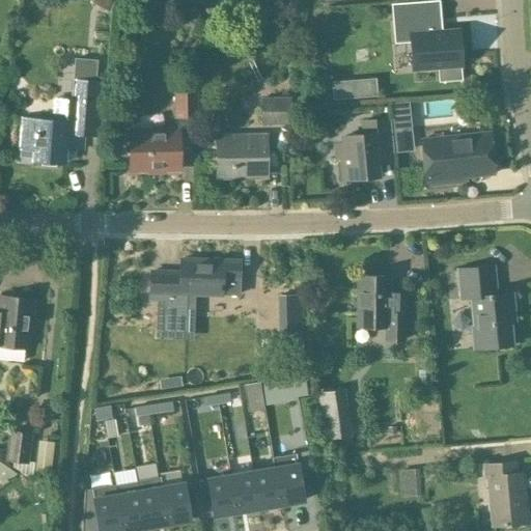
[(178,25),(199,26),(199,8),(178,8),(178,25)]
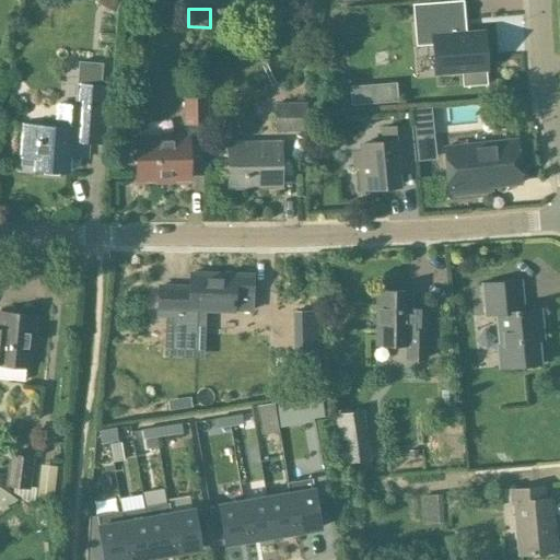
[(218,27),(237,27),(237,9),(217,9),(218,27)]
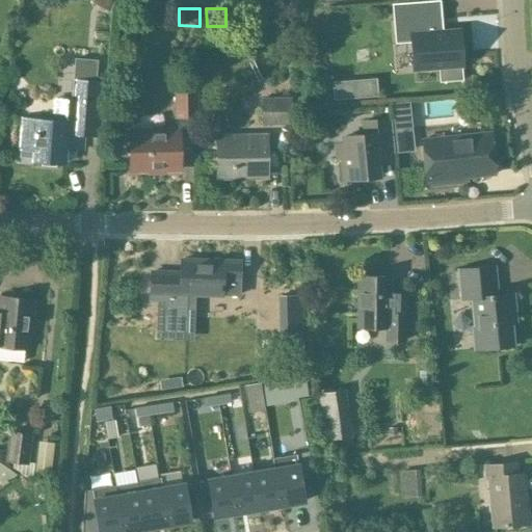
[(461,68),(459,30),(432,32),(431,16),(394,19),(396,43),(411,42),(414,71),(461,68)]
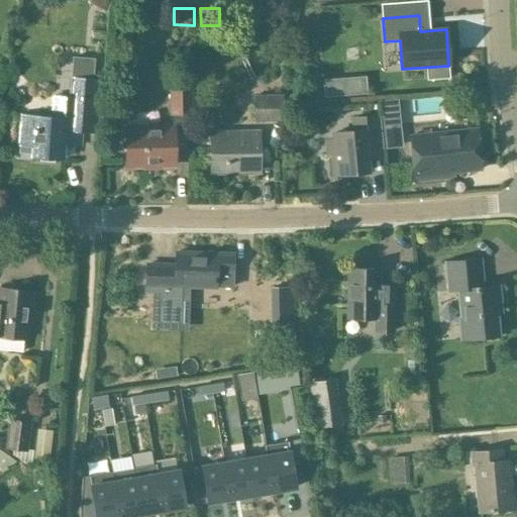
[(31,157),(63,159),(64,144),(80,146),(81,131),(100,132),(104,81),(93,80),(94,60),(72,58),(69,99),(53,97),(52,118),(21,115),(19,146),(31,147),(31,157)]
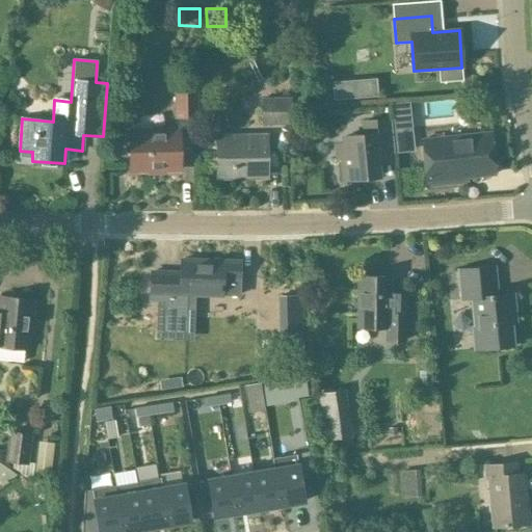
[(335,100),(355,98),(354,81),(334,83),(335,100)]
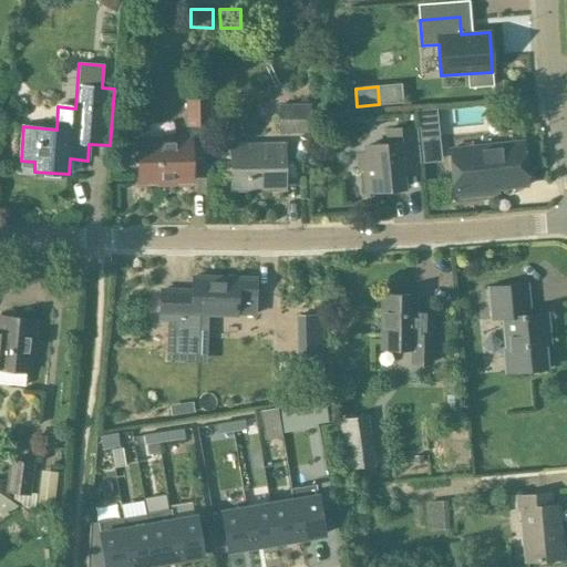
[(192,183),(191,145),(208,144),(208,126),(212,126),(210,98),(185,98),(186,126),(189,126),(189,137),(137,138),(138,184),(192,183)]
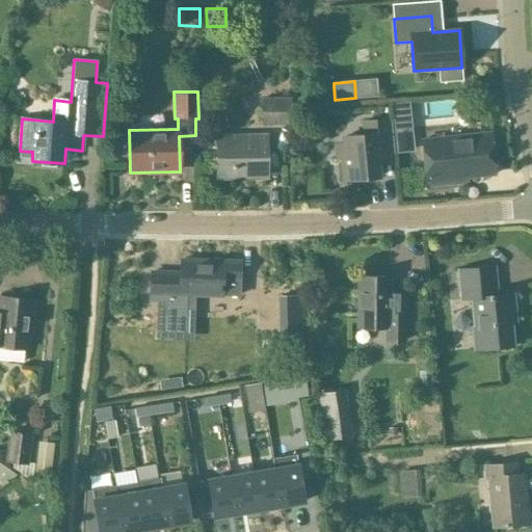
[(261,98),(261,126),(292,125),(292,97),(261,98)]
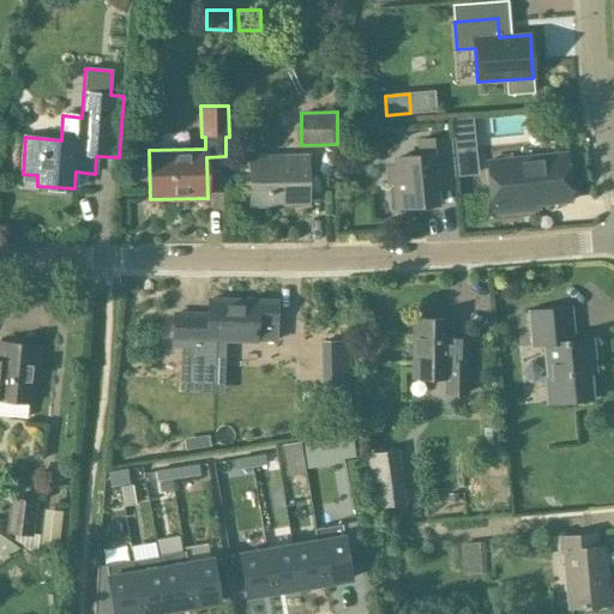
[(473,118),(452,120),(455,151),(475,150),(473,118)]
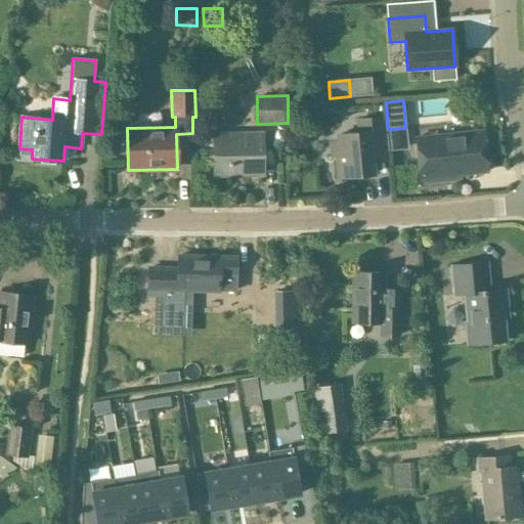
[(385,117),(356,120),(357,132),(334,135),(338,178),(374,174),(373,161),(389,160),(385,117)]
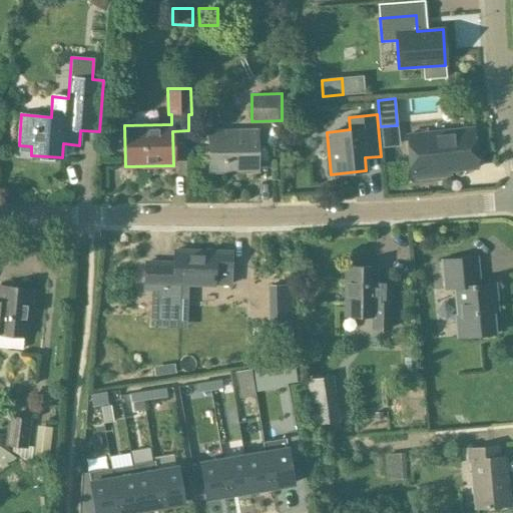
[(208,131),(209,172),(258,171),(257,130),(208,131)]
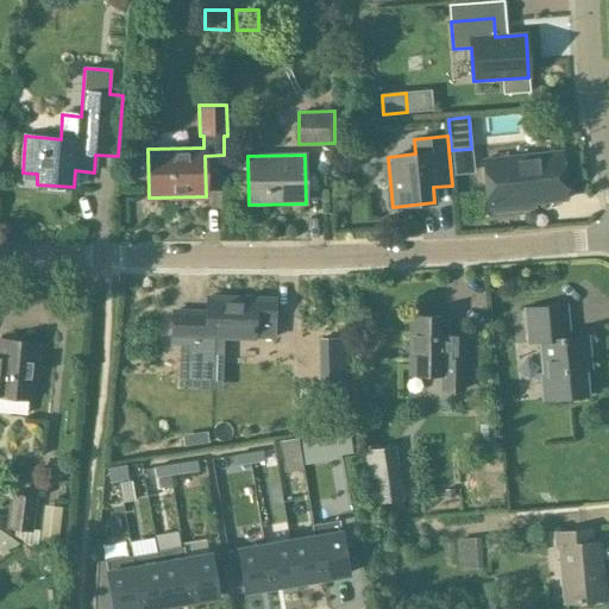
[(484,162),(489,212),(506,209),(504,203),(565,198),(562,155),(484,162)]
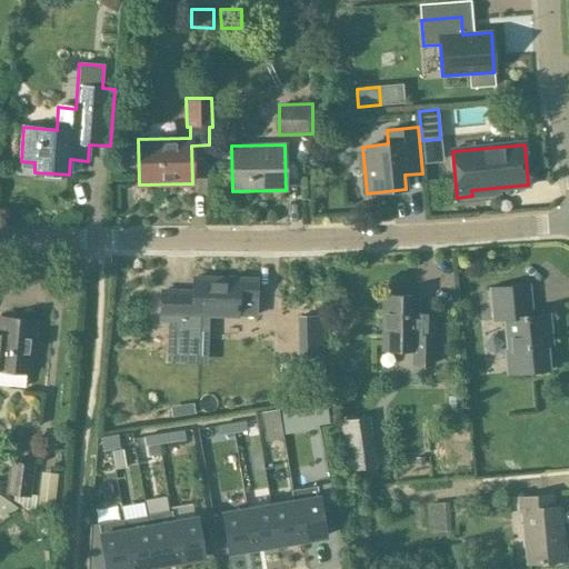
[(257,279),(192,278),(192,292),(162,291),(161,321),(200,322),(200,316),(238,317),(238,315),(256,316),(257,279)]
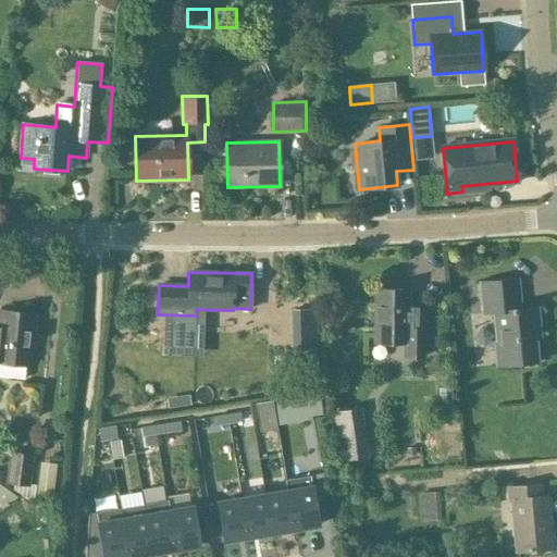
[(494,313),(497,344),(495,344),(497,367),(536,363),(534,337),(540,337),(536,307),(516,309),(512,280),(480,283),(482,314),(494,313)]
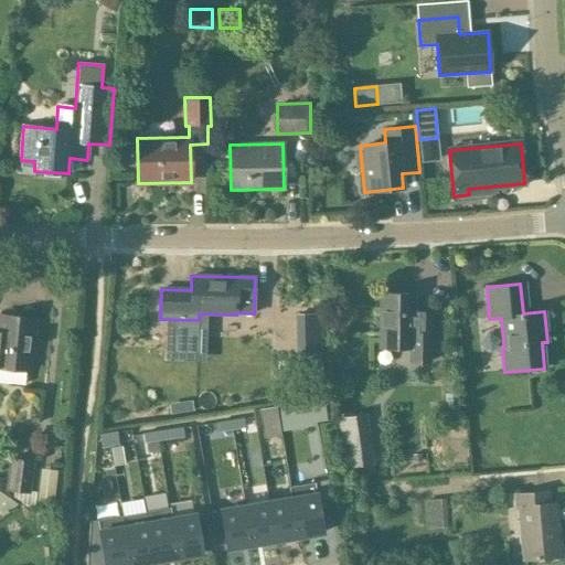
[(433,312),(412,312),(412,295),(383,295),(382,348),(408,348),(408,364),(432,364),(433,312)]
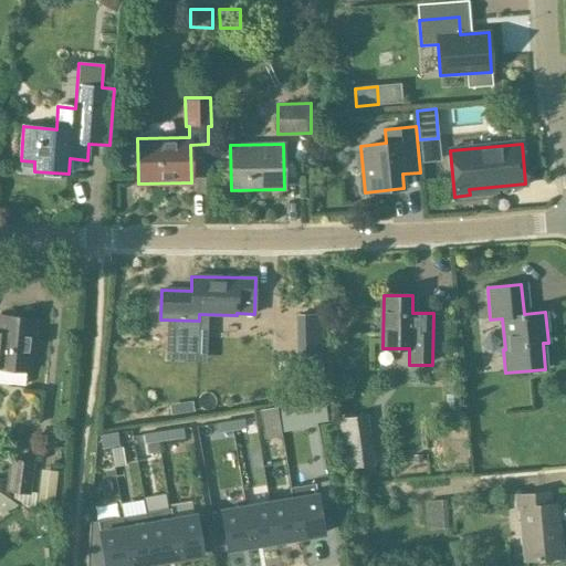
[(323,312),(295,312),(295,353),(323,353),(323,312)]
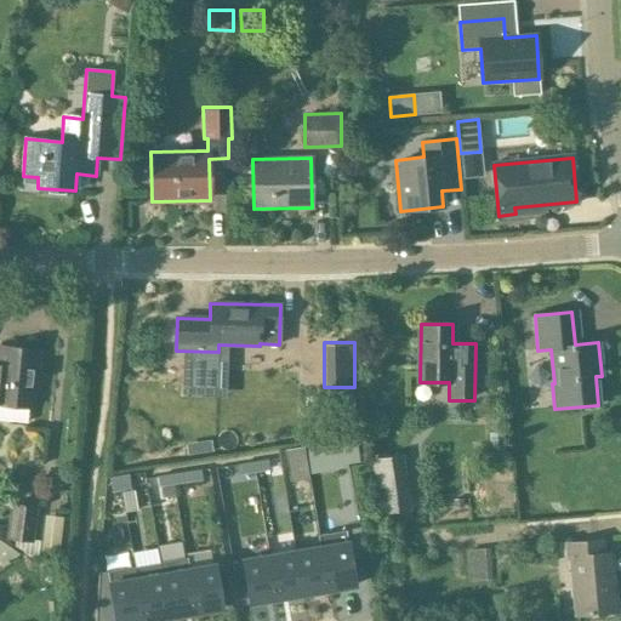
[(0,405),(30,409),(36,351),(0,346),(0,405)]
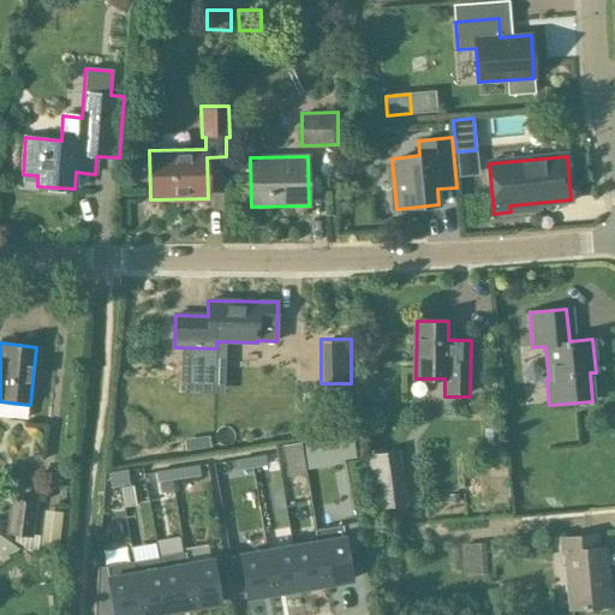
[(304,440),(305,464),(354,461),(353,437),(304,440)]
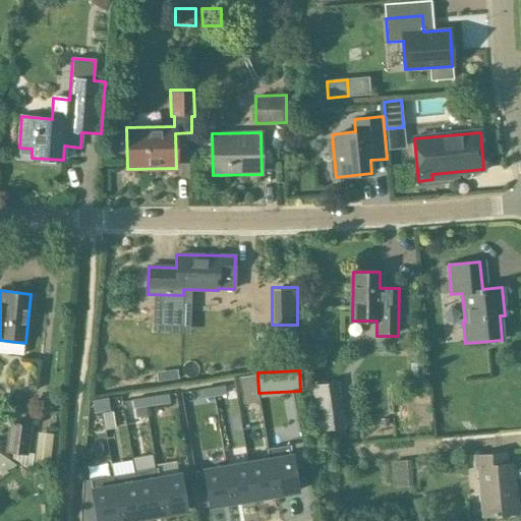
[(254,374),(238,378),(242,404),(258,401),(254,374)]
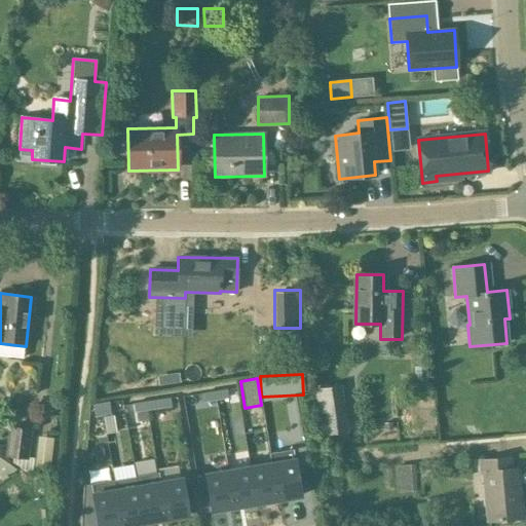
[(339,387),(318,390),(324,433),(345,429),(339,387)]
